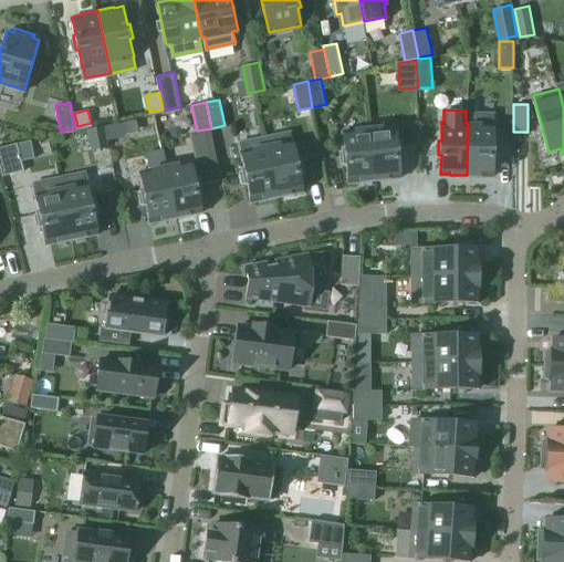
[(105,123),(108,136),(125,133),(122,120),(105,123)]
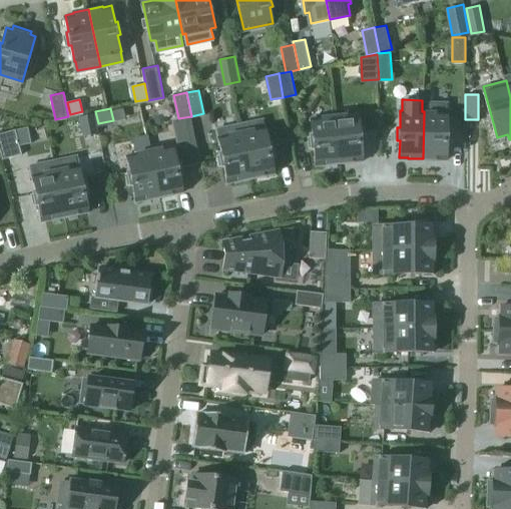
[(448,111),(424,111),(423,158),(438,159),(438,158),(447,158),(447,141),(450,141),(450,128),(447,128),(448,111)]
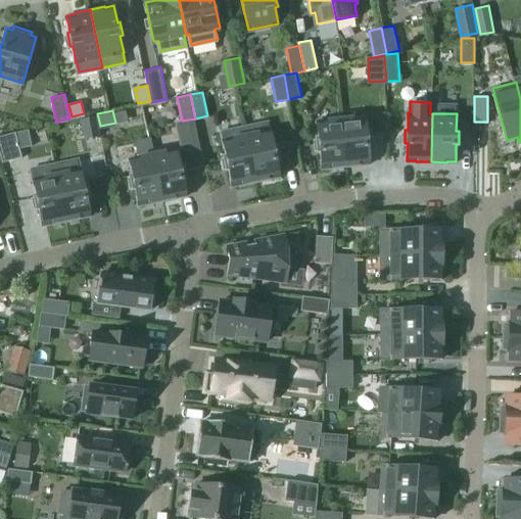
[(365,114),(341,116),(346,166),(362,163),(362,162),(370,162),(369,145),(371,145),(370,131),(367,132),(365,114)]
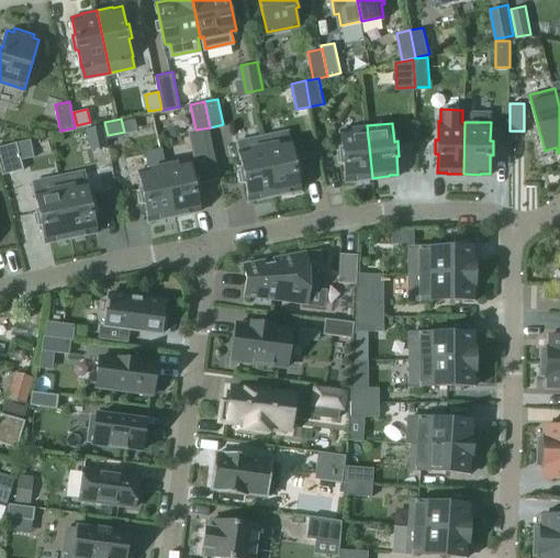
[(103,124),(89,127),(92,146),(107,144),(103,124)]
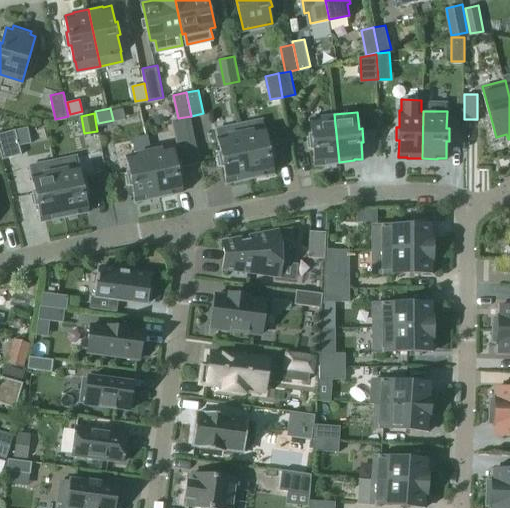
[(334,114),(310,117),(312,134),(310,134),(311,147),(314,147),(315,163),(324,163),(339,162),(334,114)]
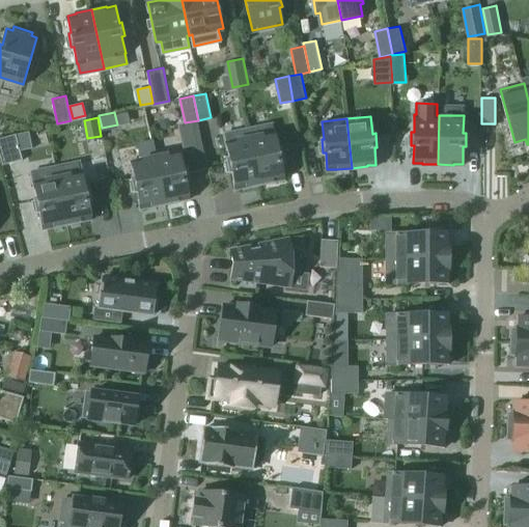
[(185,122),(182,123),(191,170),(207,166),(198,120),(185,122)]
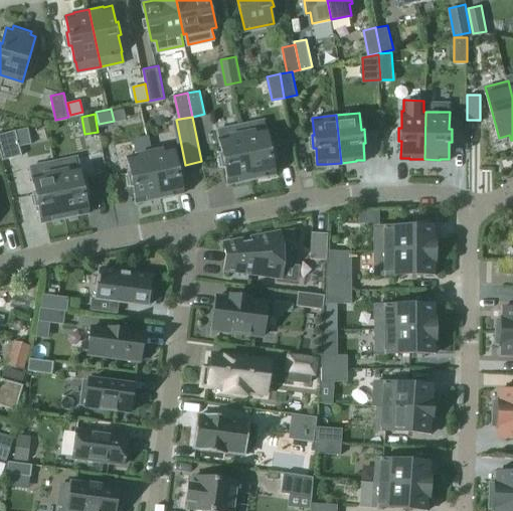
[(267,126),(243,131),(252,178),(268,175),(267,174),(276,172),(273,156),(275,155),(273,142),(270,143),(267,126)]
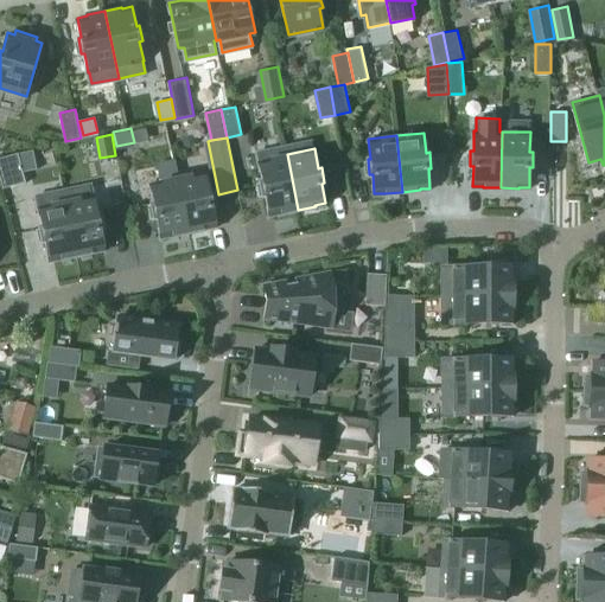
[(19,152),(0,155),(0,173),(4,186),(26,180),(19,152)]
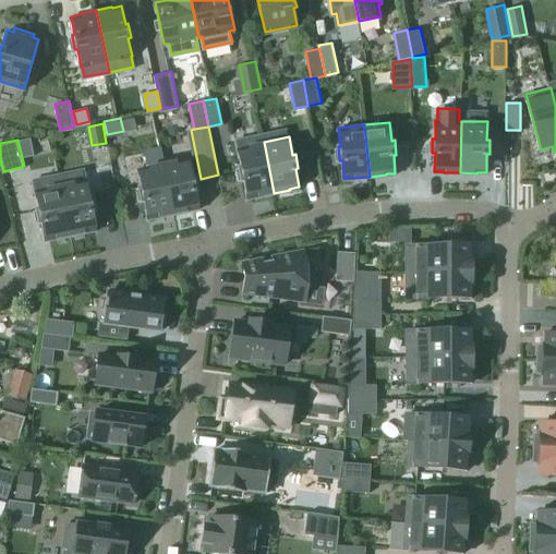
[(264,142),(238,147),(242,165),(239,166),(242,180),(244,180),(249,197),(257,195),(258,196),(274,193),(264,142)]
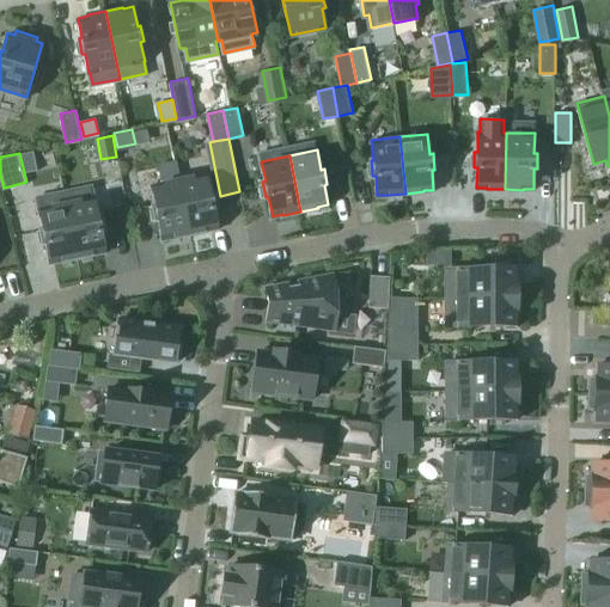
[(207,172),(180,178),(191,234),(208,231),(208,230),(219,227),(214,208),(218,207),(214,191),(211,192),(207,172)]
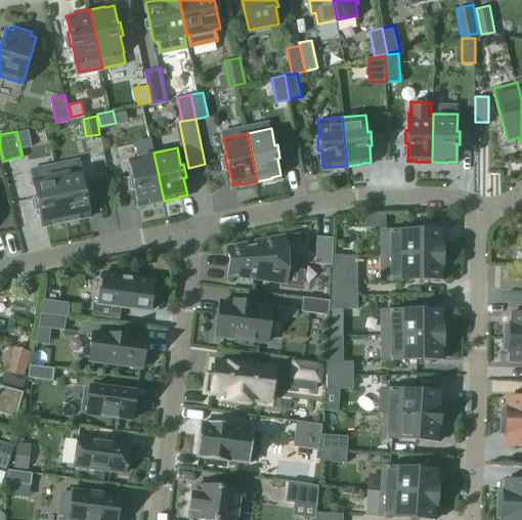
[(154,153),(130,158),(133,174),(131,175),(133,188),(136,187),(139,205),(148,203),(148,204),(164,201),(154,153)]
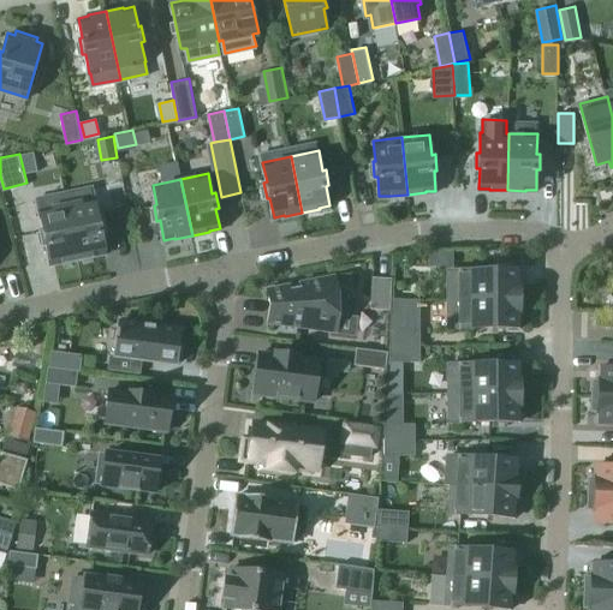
[(95,197),(67,203),(79,258),(96,255),(96,253),(107,252),(102,232),(106,232),(102,216),(99,216),(95,197)]
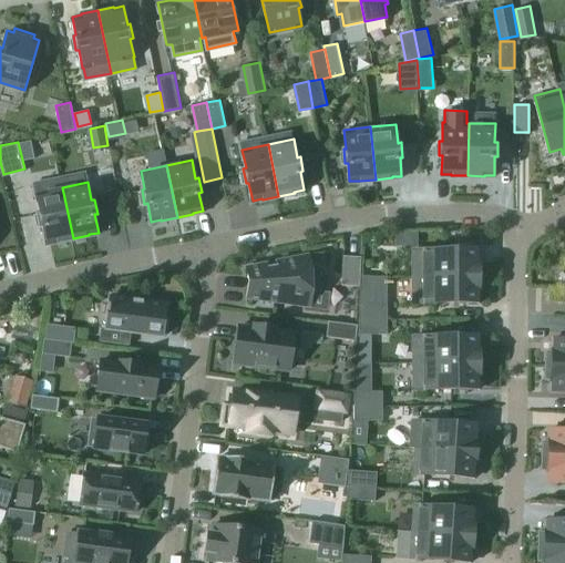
[(62,187),(37,192),(40,211),(38,211),(40,225),(43,225),(47,243),(57,241),(57,242),(73,238),(62,187)]
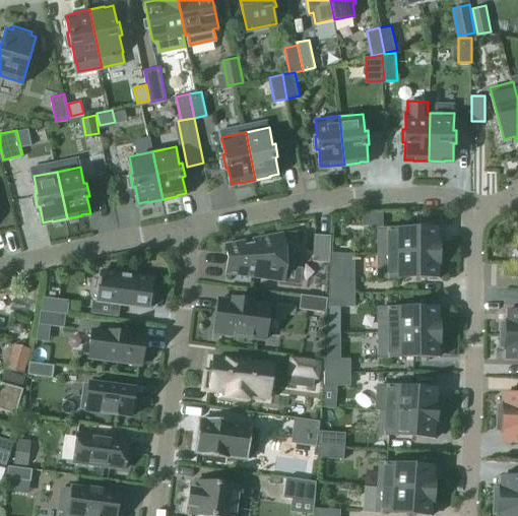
[(440,227),(379,228),(379,251),(440,251),(440,227)]
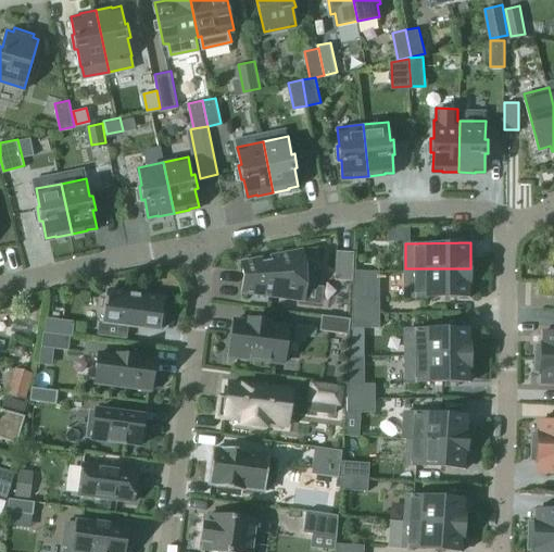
[(263,256),(242,260),(246,275),(243,290),(303,298),(305,283),(304,263),(305,263),(302,248),(272,254),(273,260),(263,261),(263,256)]
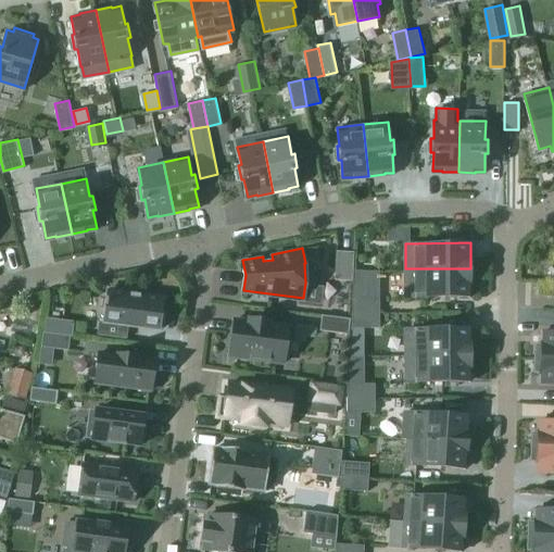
[(354,250),(337,249),(336,277),(353,278),(354,250)]
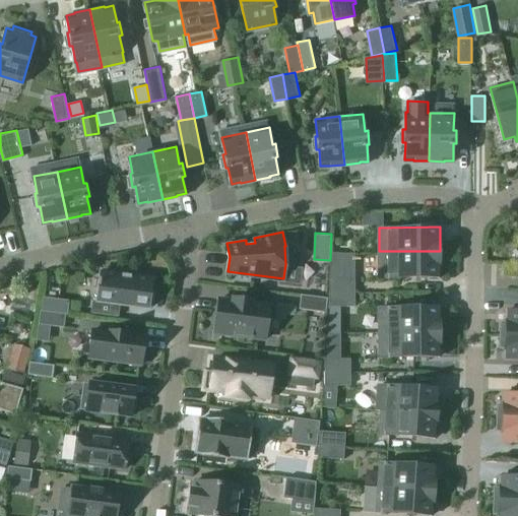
[(344,252),(331,251),(330,277),(343,277),(344,252)]
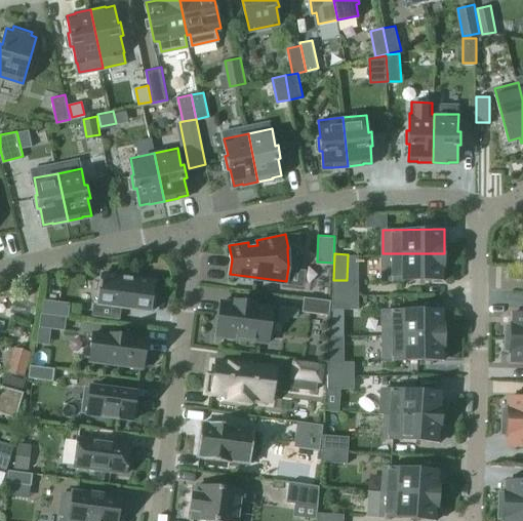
[(444,253),(383,253),(383,278),(444,278),(444,253)]
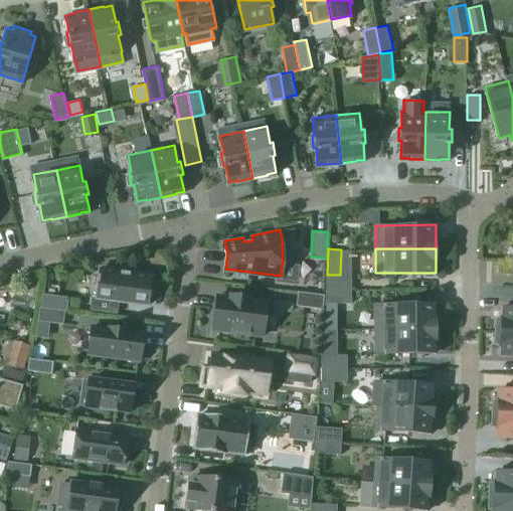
[(152,274),(100,267),(99,275),(98,275),(97,281),(99,281),(97,297),(93,296),(91,308),(118,312),(120,300),(148,303),(149,297),(153,298),(154,286),(150,286),(152,274)]
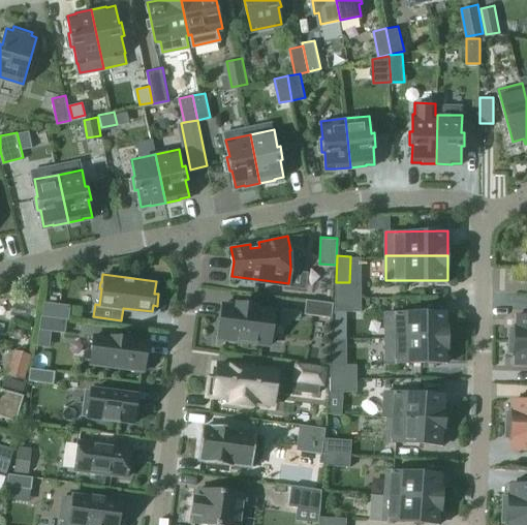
[(336,282),(335,282),(335,296),(362,296),(361,282),(349,282),(336,282)]
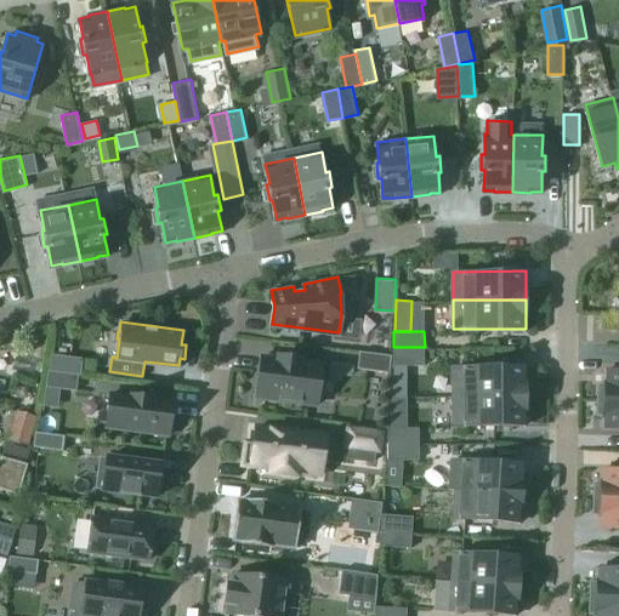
[(425,347),(393,347),(393,364),(425,363),(425,347)]
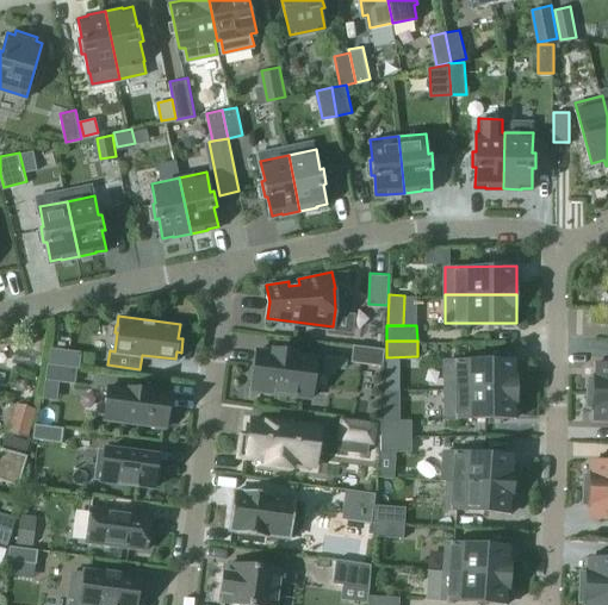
[(352,361),(383,365),(385,348),(354,344),(352,361)]
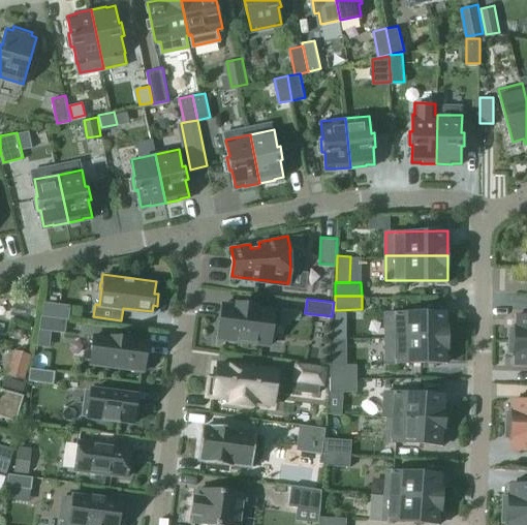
[(238,304),(223,302),(219,337),(270,343),(275,309),(257,306),(257,305),(238,302),(238,304)]
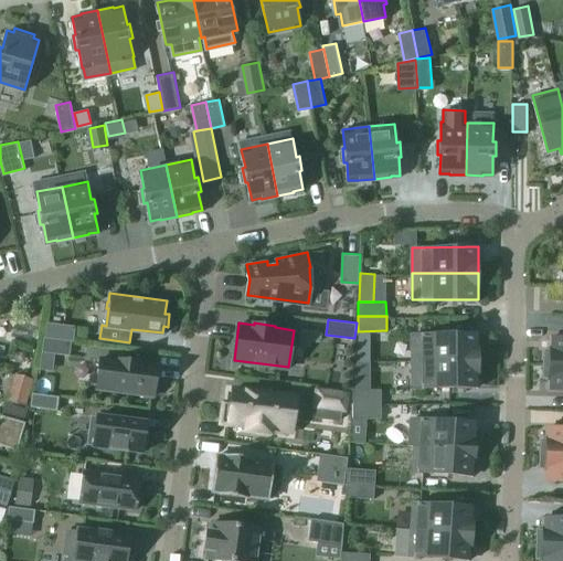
[(48,324),(45,332),(55,334),(56,328),(56,325),(48,324)]
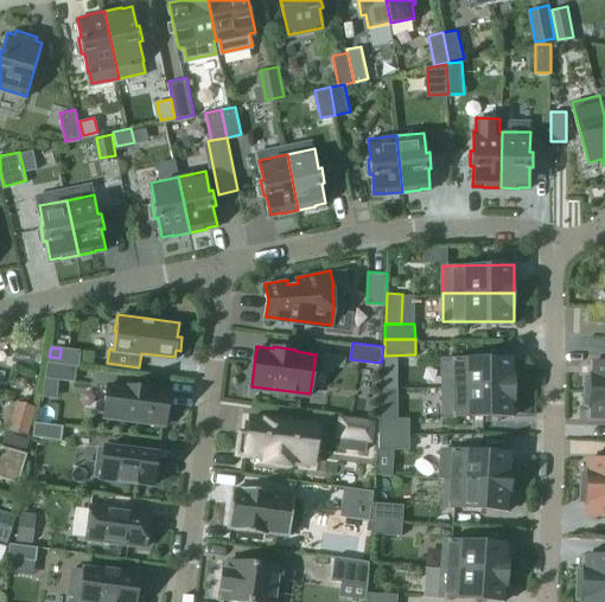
[(514,357),(443,358),(444,385),(514,385),(514,357)]
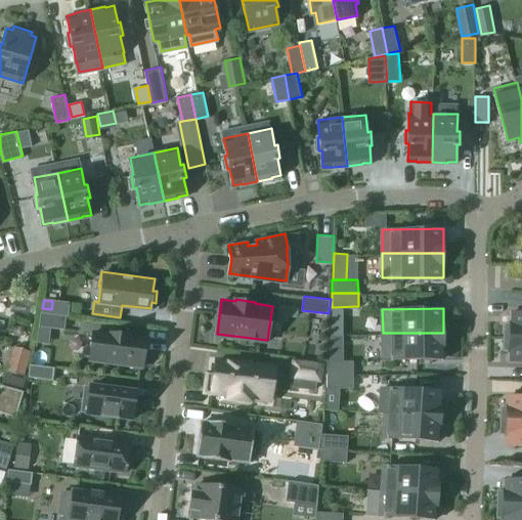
[(68,314),(41,311),(40,325),(66,328),(68,314)]
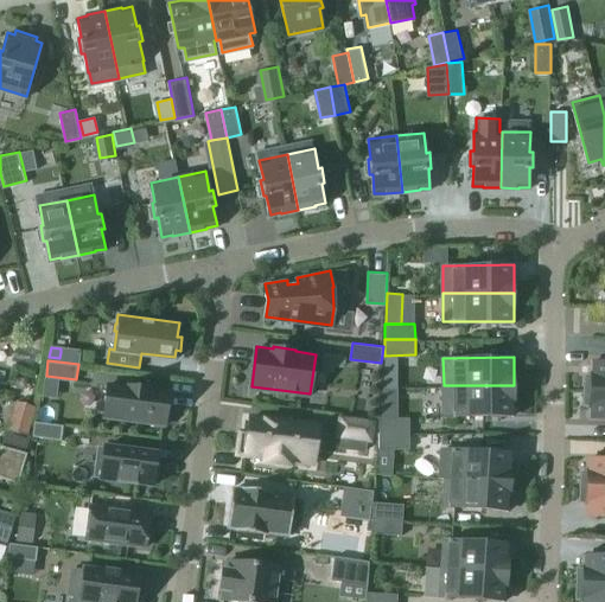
[(592,373),(585,373),(585,389),(604,389),(604,360),(592,360),(592,373)]
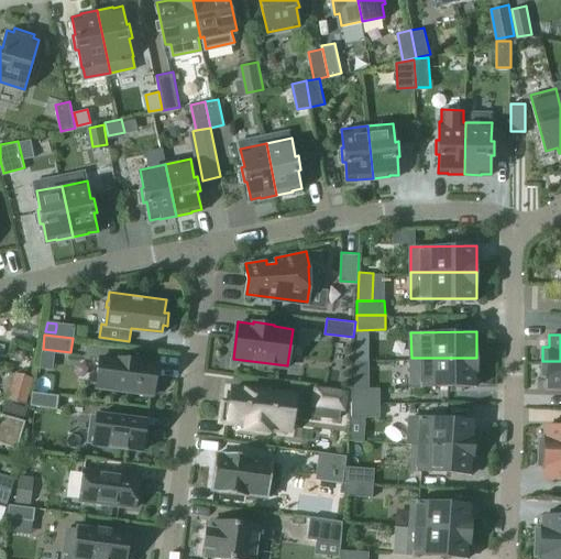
[(120,357),(119,358),(101,354),(97,385),(154,393),(157,362),(139,360),(120,357)]
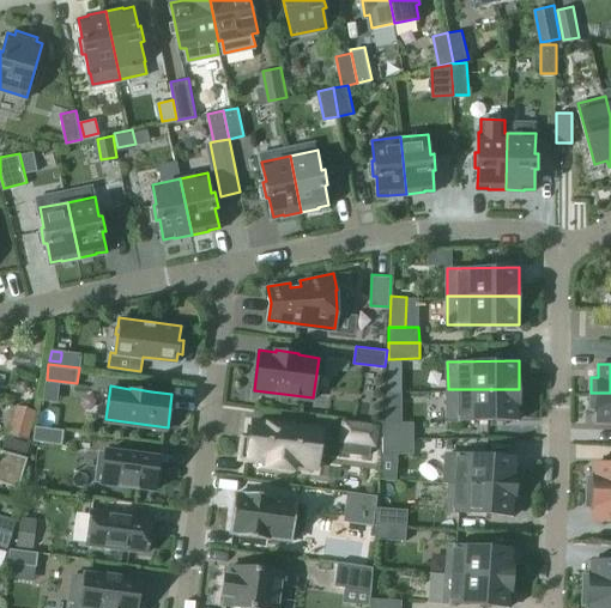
[(519,389),(448,389),(448,418),(519,418),(519,389)]
